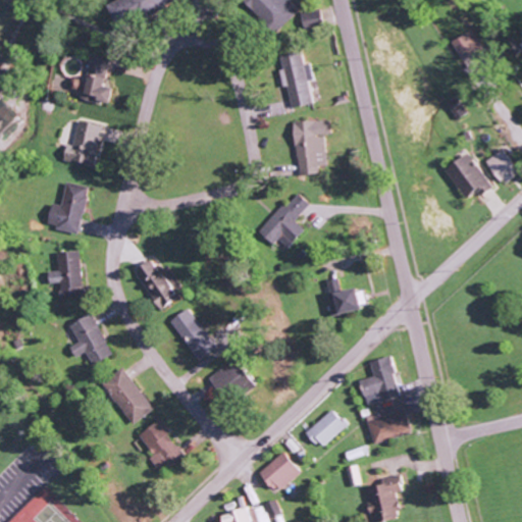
[(162,0),(105,0),(102,2),(113,24),(162,0)]
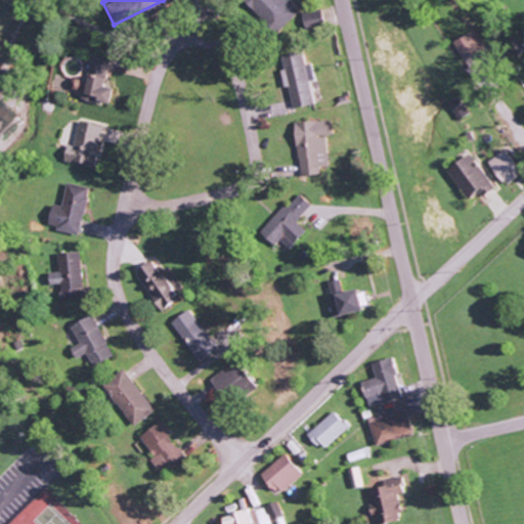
[(297,10),(287,0),(239,0),(272,34),(297,10)]
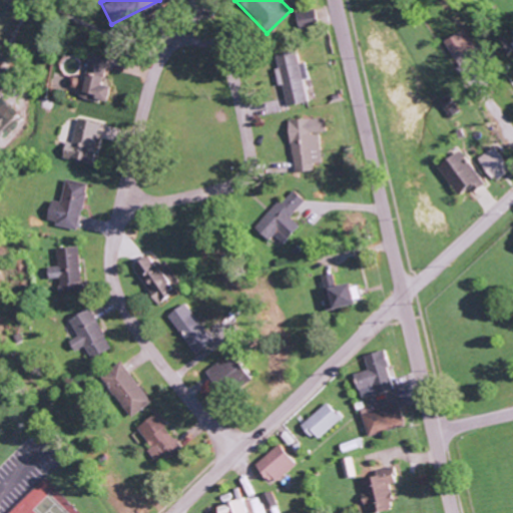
[(295,26),(313,25),(312,10),(294,11),(295,26)]
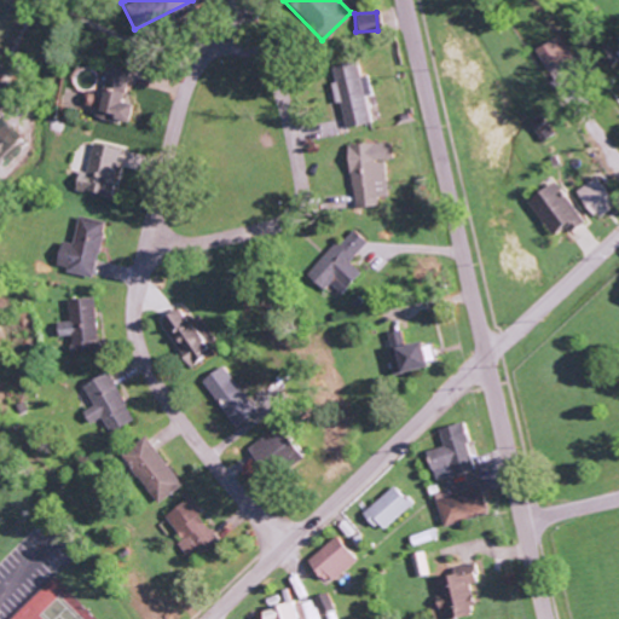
[(531,50),(544,71),(570,56),(555,34),(531,50)]
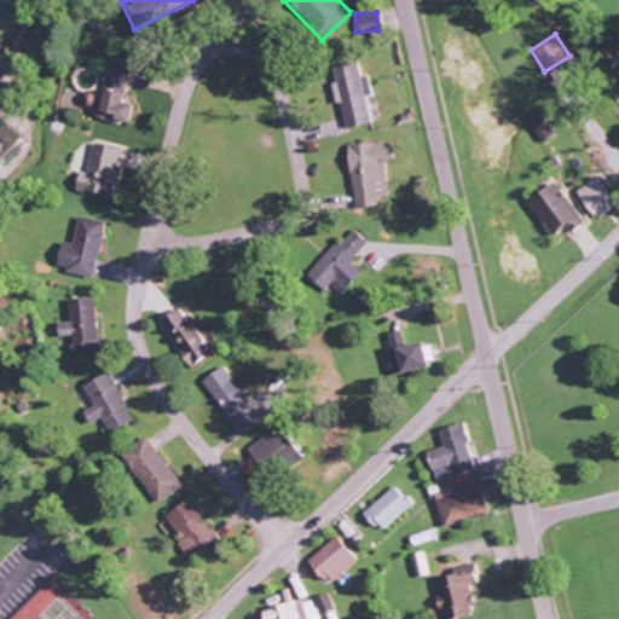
[(368,122),(362,96),(370,94),(366,76),(357,79),(353,61),(327,67),(334,103),(337,102),(342,127),(368,122)]
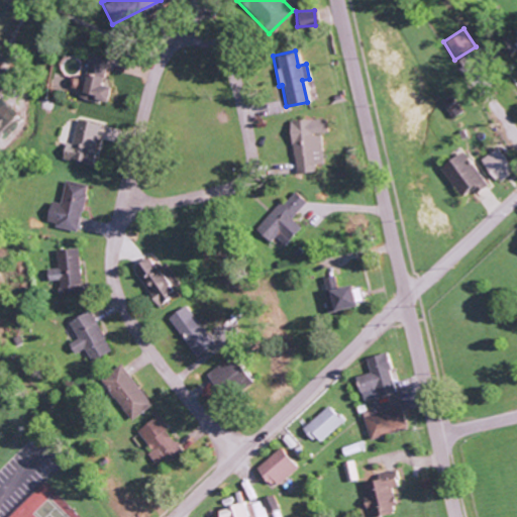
[(105,57),(87,53),(78,97),(103,102),(106,87),(100,86),(105,57)]
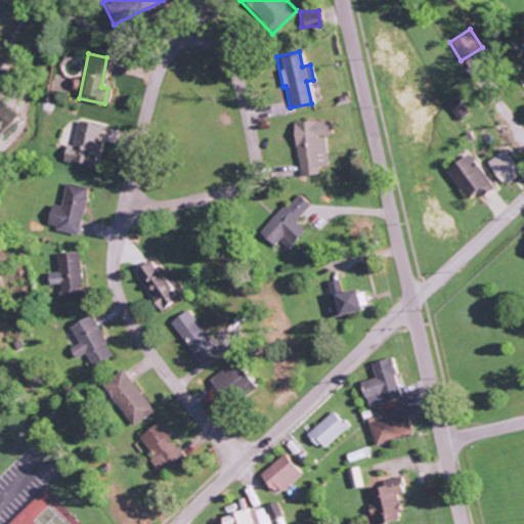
[(454,120),(466,114),(455,97),(445,103),(454,120)]
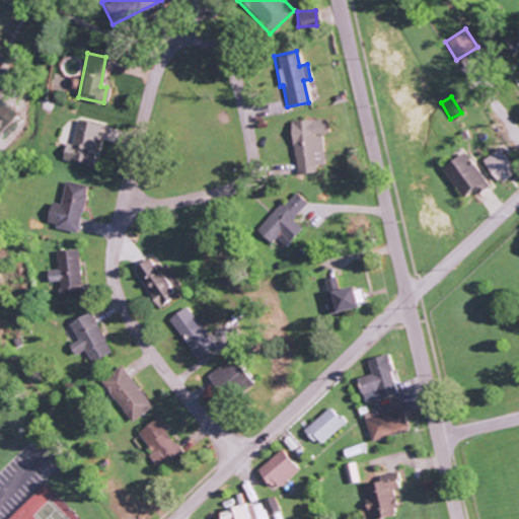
[(69,145),(63,143),(60,159),(89,165),(98,125),(75,120),(69,145)]
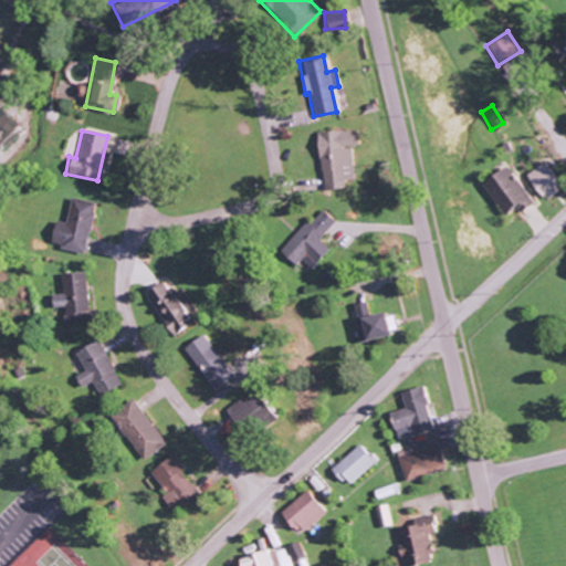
[(343,189),(342,180),(350,179),(349,147),(355,147),(354,130),(316,132),(318,190),(343,189)]
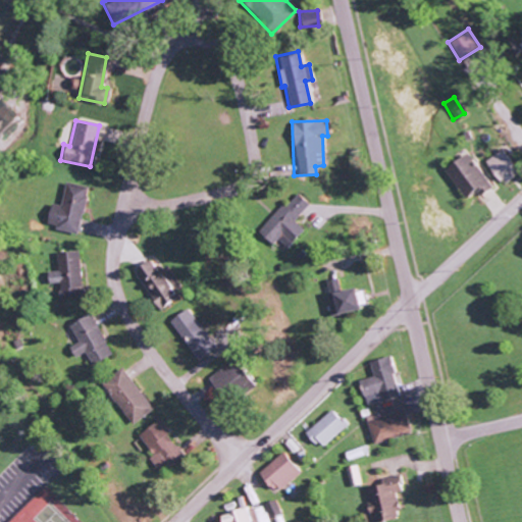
[(497,185),(515,175),(502,150),(483,159),(497,185)]
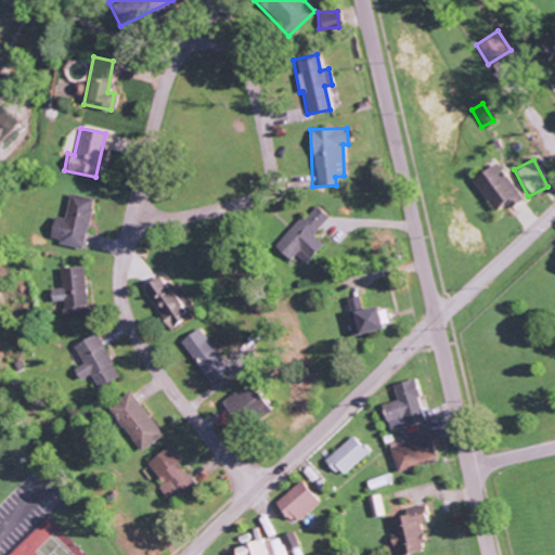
[(468,180),(492,210),(502,203),(506,209),(520,198),(492,162),(468,180)]
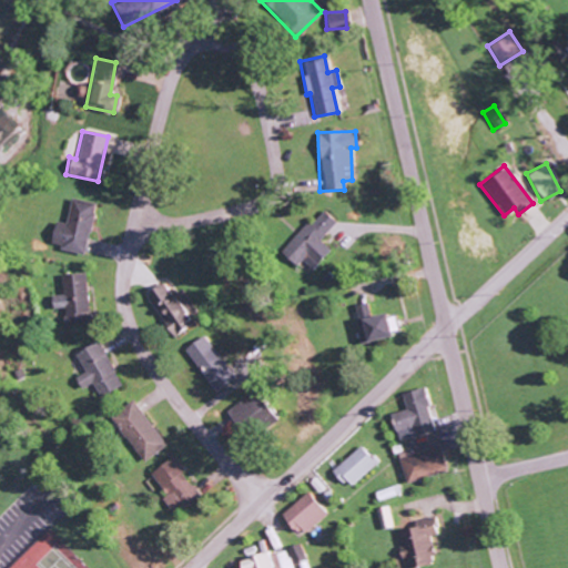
[(82,255),(93,204),(69,199),(63,224),(52,222),(48,243),(58,245),(57,249),(82,255)]
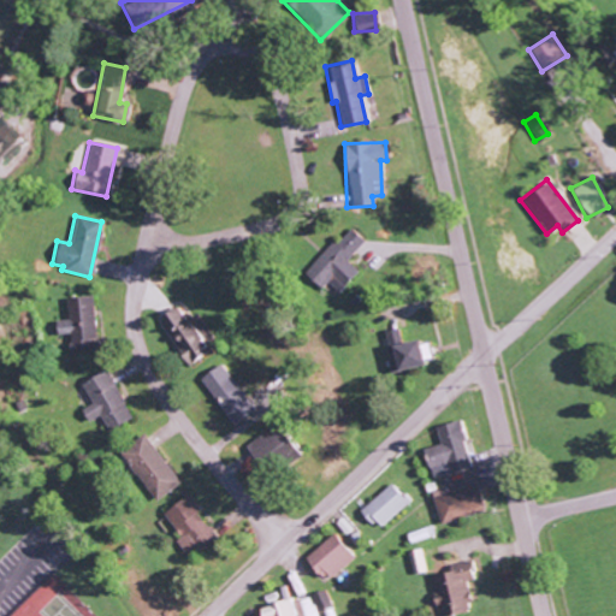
[(303,274),(319,289),(326,282),(337,291),(356,270),(345,260),(362,241),(347,226),(303,274)]
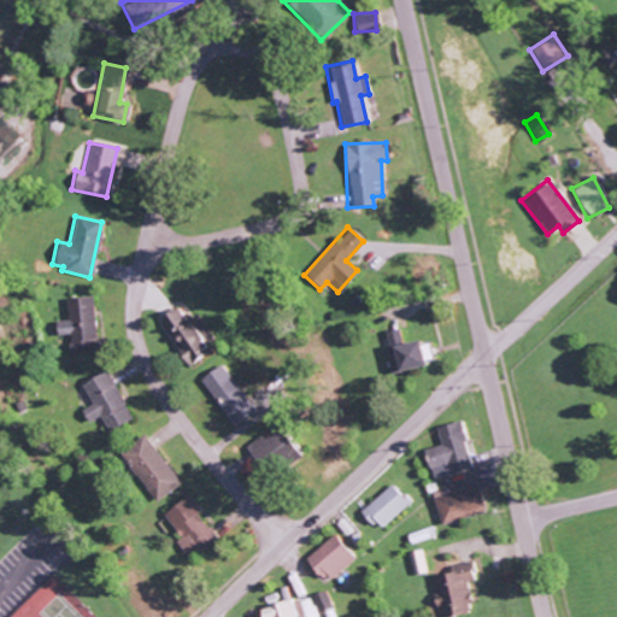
[(63,299),(65,319),(53,321),(54,335),(66,334),(69,353),(95,350),(89,295),(63,299)]
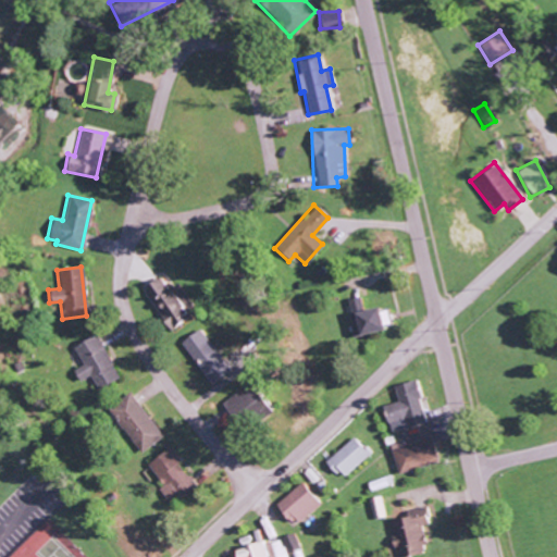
[(140,286),(169,330),(189,317),(185,309),(190,306),(176,283),(165,289),(157,276),(140,286)]
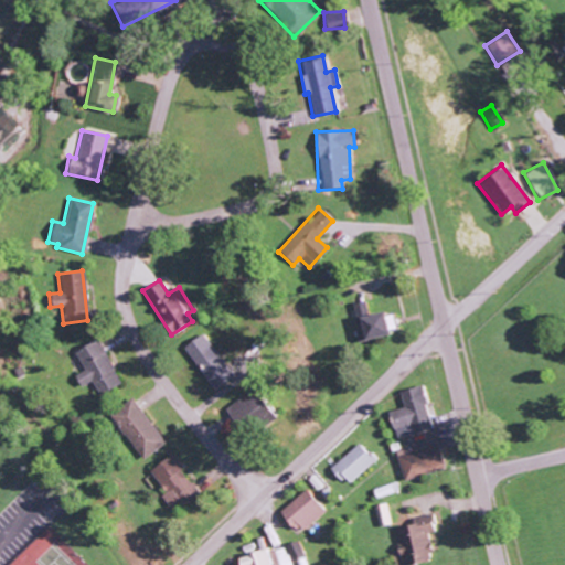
[(380,311),(365,313),(363,300),(351,302),(358,340),(384,334),(380,311)]
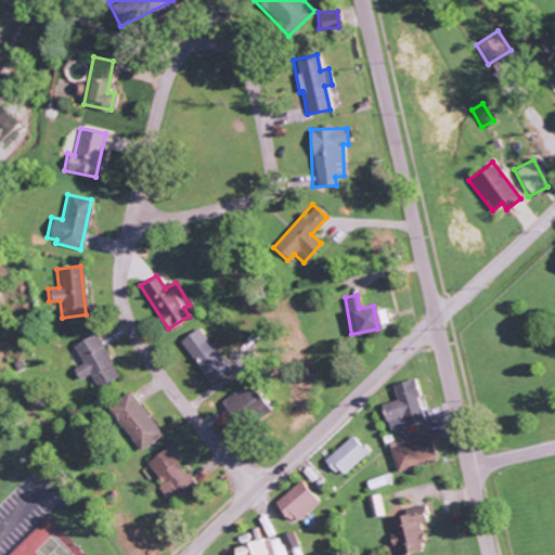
[(207,384),(227,372),(198,327),(179,340),(207,384)]
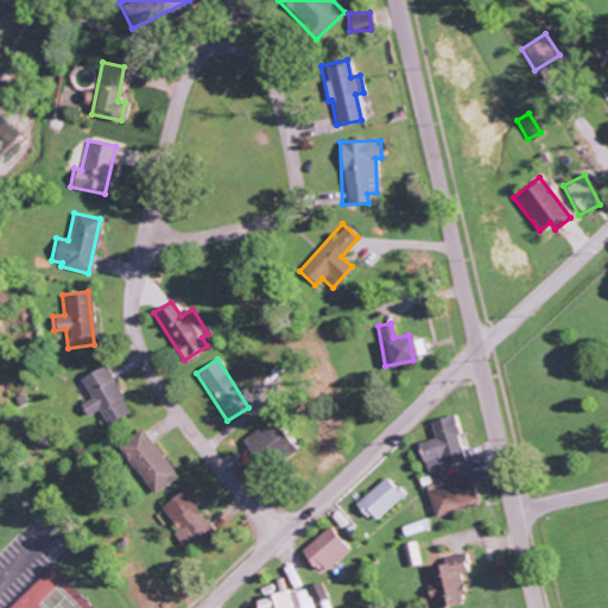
[(84,417),(96,410),(105,425),(127,412),(102,365),(77,379),(88,399),(77,405),(84,417)]
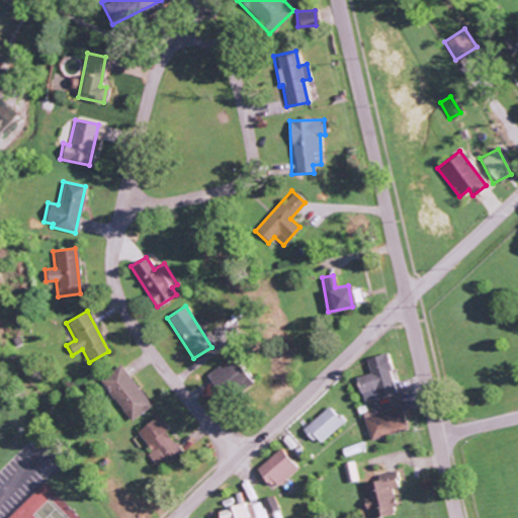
[(361,403),(395,393),(382,353),(363,359),(368,373),(354,377),(361,403)]
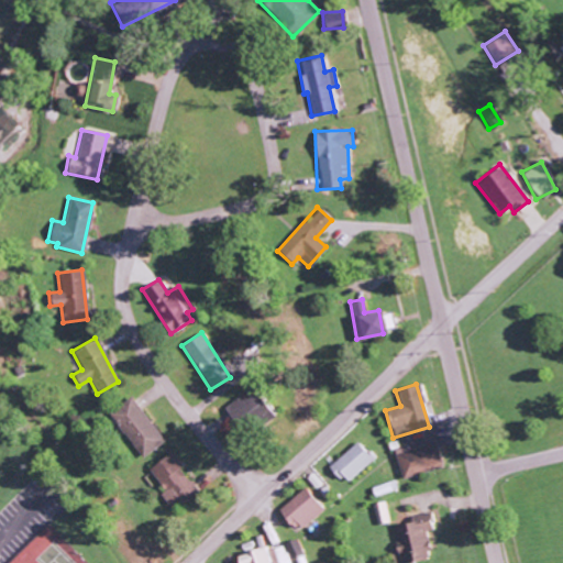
[(271,419),(250,387),(227,404),(247,434),(271,419)]
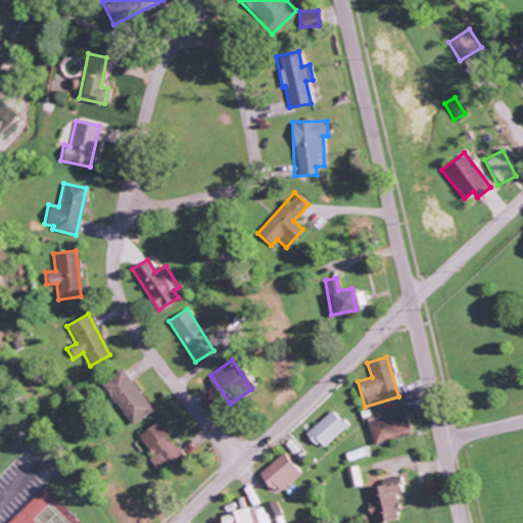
[(150,412),(122,368),(100,383),(129,426),(150,412)]
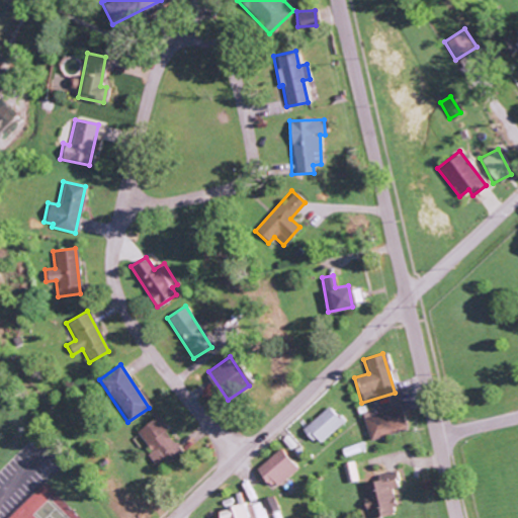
[(368,440),(406,428),(399,405),(361,416),(368,440)]
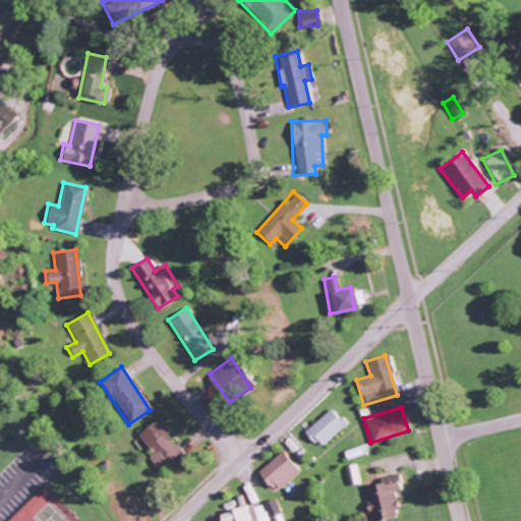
[(344,426),(330,409),(303,430),(319,448),(344,426)]
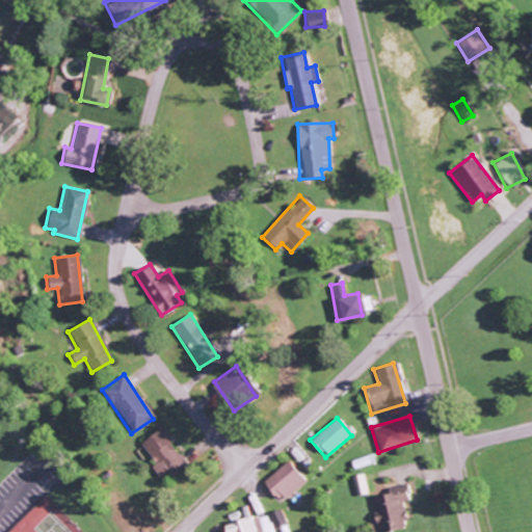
[(138,444),(154,463),(150,467),(161,482),(185,464),(167,442),(170,440),(161,426),(138,444)]
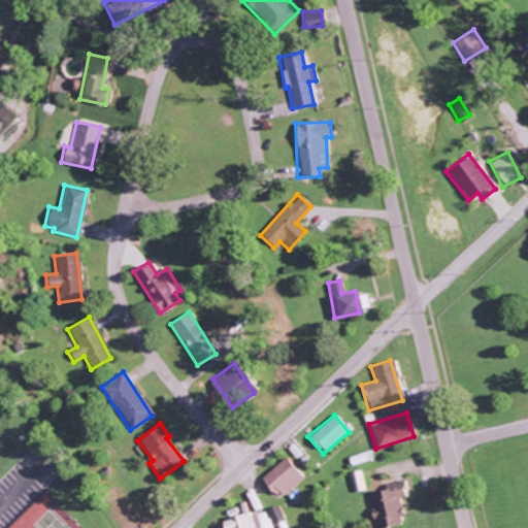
[(259,475),(272,498),(300,481),(287,458),(259,475)]
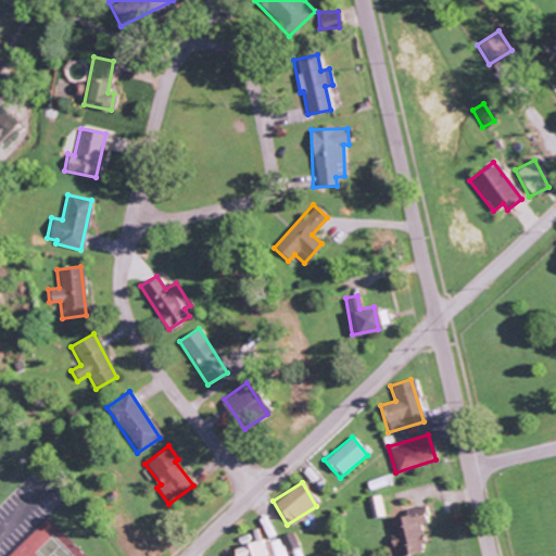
[(366,497),(371,519),(383,516),(378,495),(366,497)]
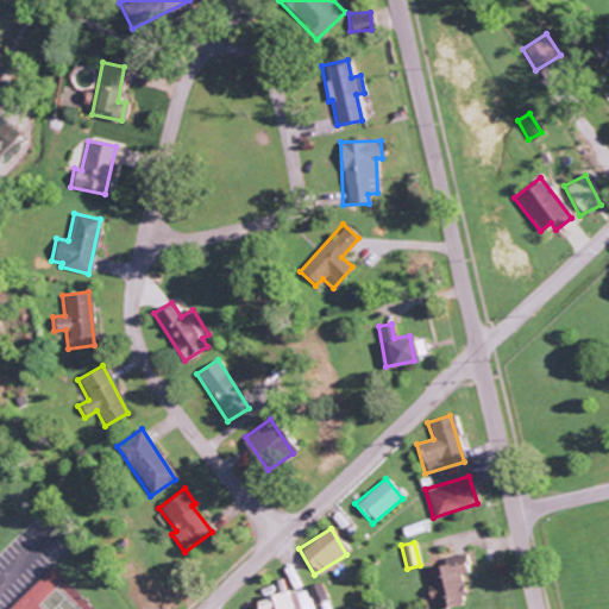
[(424,569),(431,608),(463,604),(457,575),(464,573),(460,554),(441,558),(443,565),(424,569)]
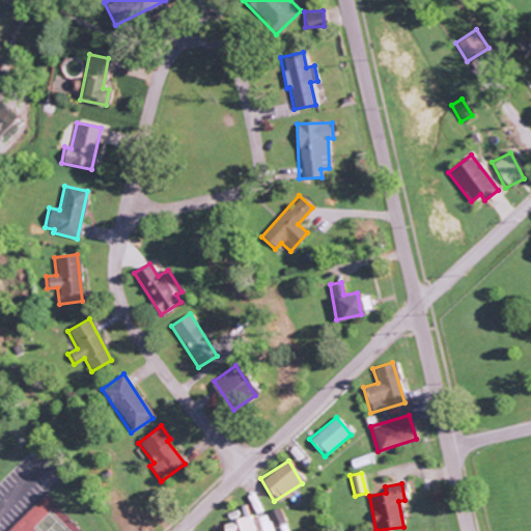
[(271,528),(284,524),(278,509),(266,513),(271,528)]
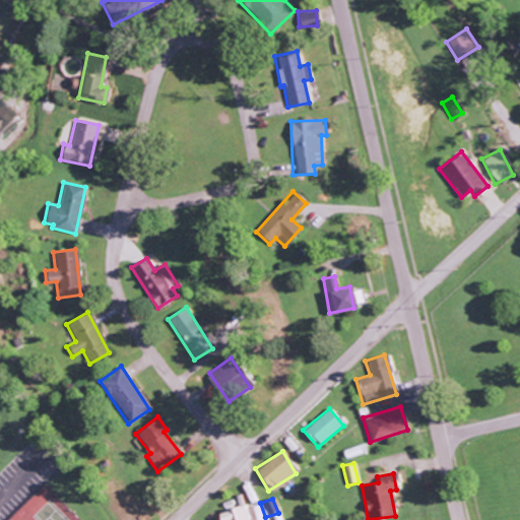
[(264,519),(261,504),(251,507),(253,519),(250,519),(247,519),(244,506),(217,511),(219,519),(264,519)]
